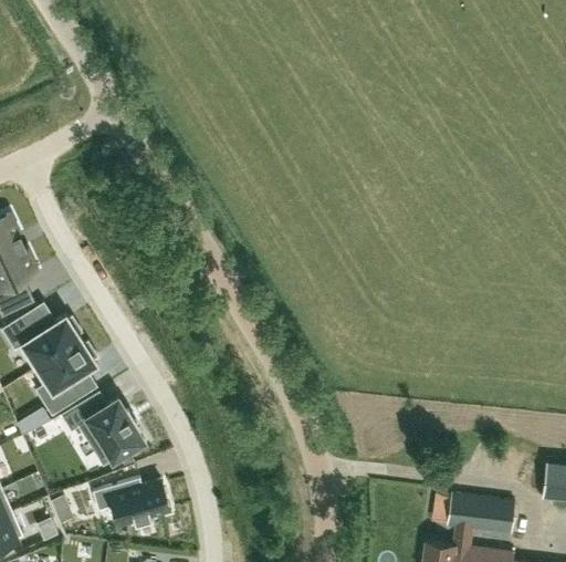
[(35,271),(9,216),(0,219),(0,278),(0,279),(0,315),(1,318),(34,301),(23,277),(35,271)]
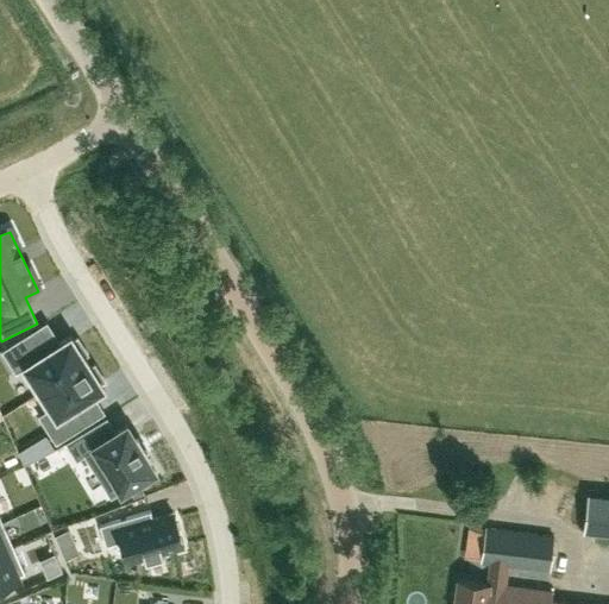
[(35,398),(87,365),(85,362),(89,359),(77,340),(73,344),(70,339),(39,358),(26,337),(1,353),(16,376),(19,373),(35,398)]
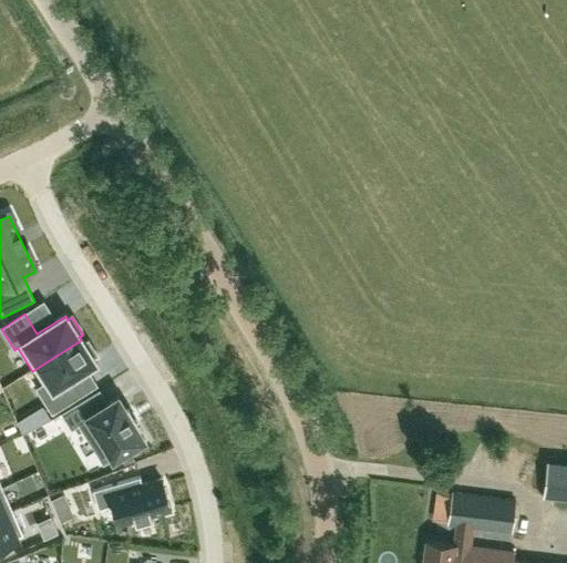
[(68,382),(96,365),(94,360),(98,358),(86,340),(83,344),(81,340),(32,371),(41,386),(34,390),(51,417),(79,399),(68,382)]
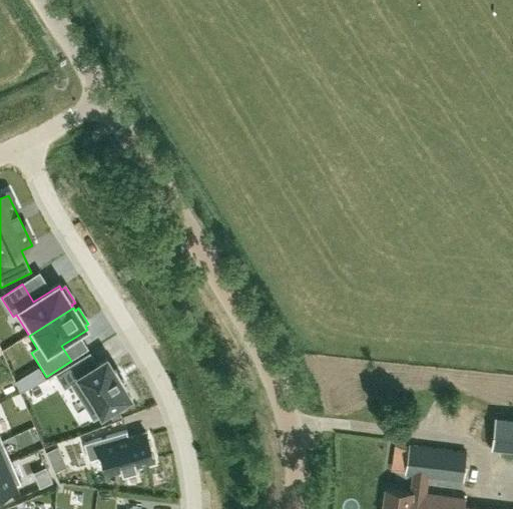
[(129,399),(122,387),(123,387),(114,373),(113,374),(106,362),(91,371),(84,359),(56,377),(64,390),(71,386),(93,421),(129,399)]
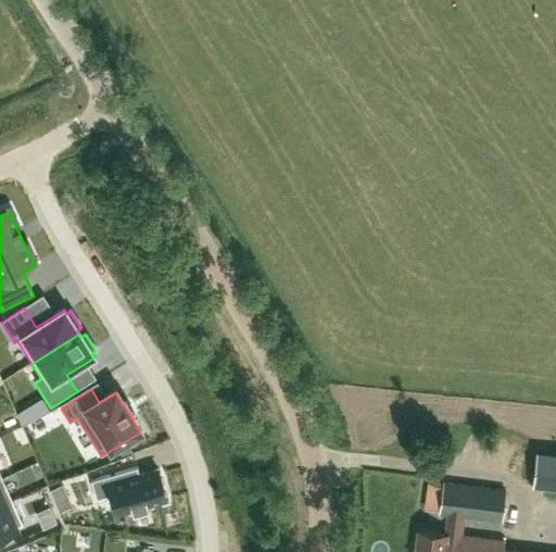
[(22,429),(10,434),(13,442),(25,437),(22,429)]
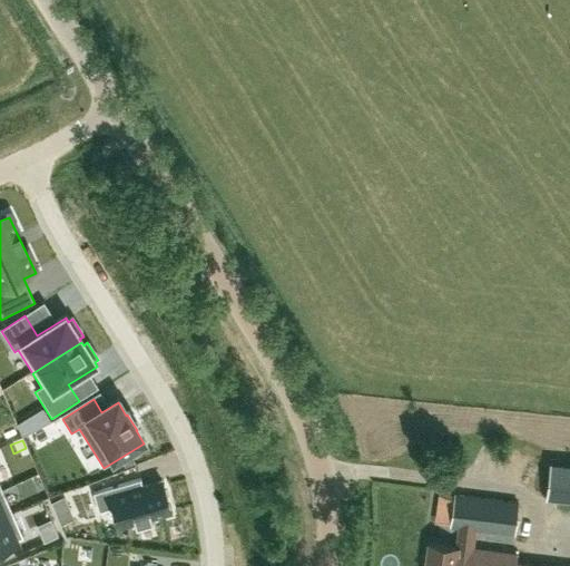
[(569,488),(569,458),(553,459),(553,489),(569,488)]
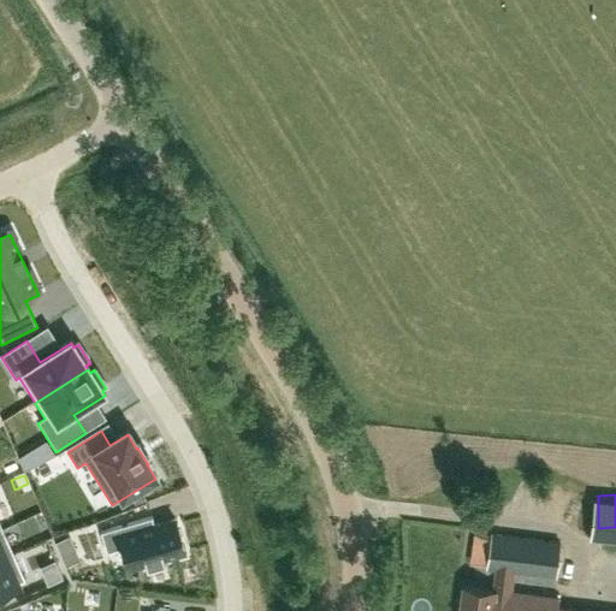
[(41,515),(28,520),(31,529),(45,523),(41,515)]
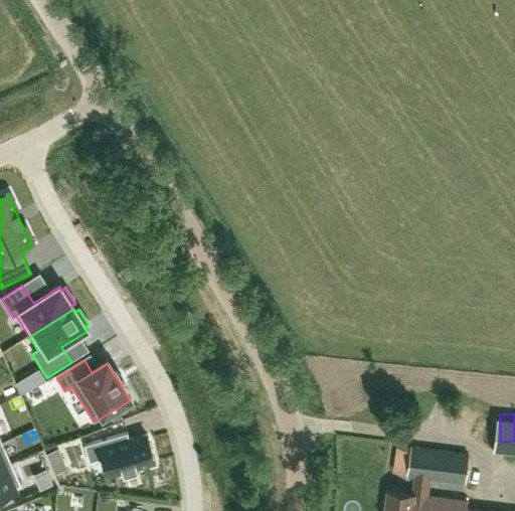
[(128,434),(86,447),(91,464),(104,460),(108,475),(123,471),(124,475),(139,471),(138,467),(154,462),(146,436),(130,441),(128,434)]
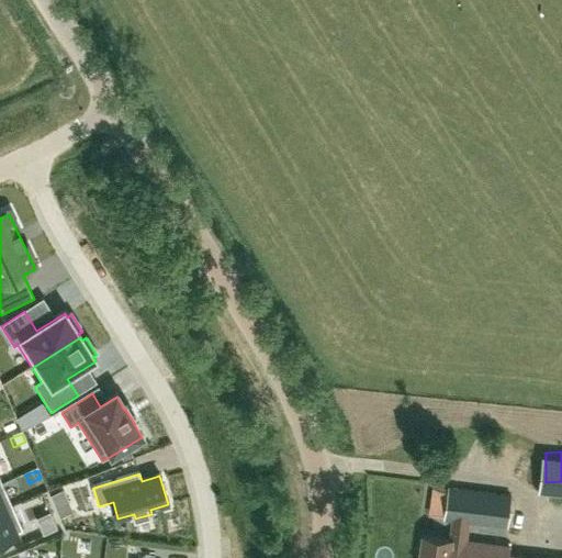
[(1,486),(0,486),(0,513),(11,509),(1,486)]
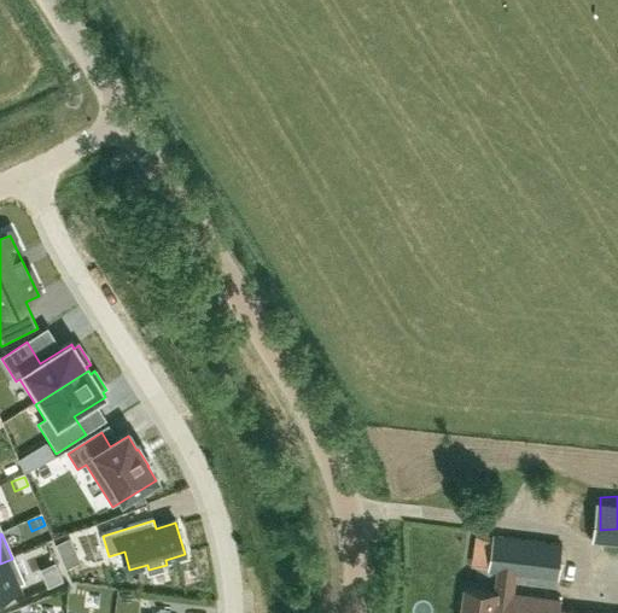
[(495,596),(465,593),(461,612),(559,612),(560,605),(513,599),(516,577),(557,582),(560,548),(493,539),(488,573),(497,574),(495,596)]
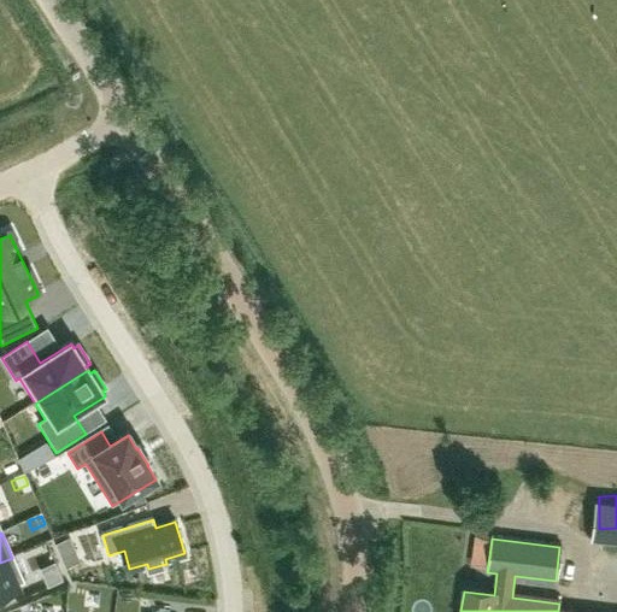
[(46,543),(33,549),(36,558),(50,552),(46,543)]
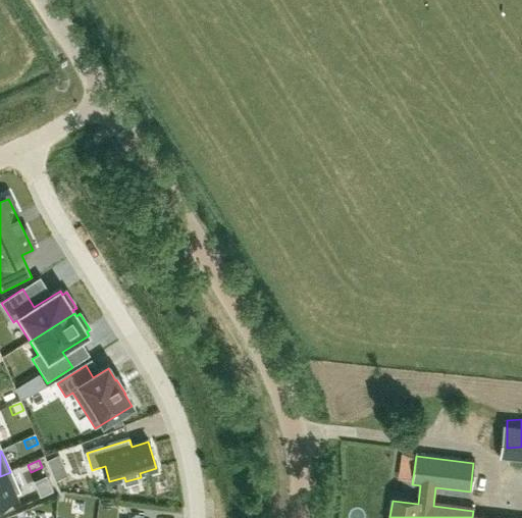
[(10,472),(0,476),(0,503),(20,494),(10,472)]
